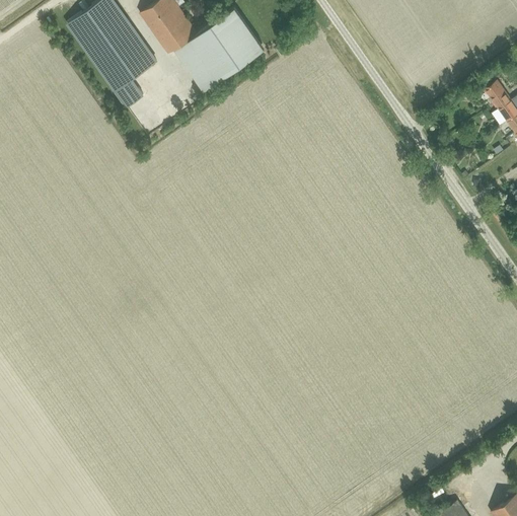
[(113,0),(100,0),(93,5),(95,7),(91,10),(86,2),(80,6),(86,13),(85,14),(83,12),(69,22),(71,24),(69,25),(128,109),(145,97),(133,81),(158,64),(113,0)]
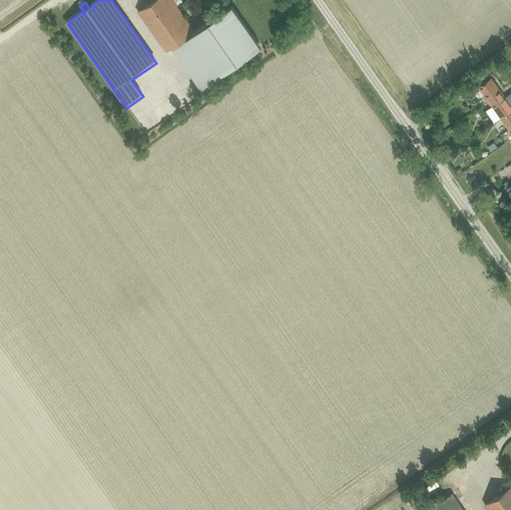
[(167,54),(195,34),(171,0),(160,0),(139,15),(167,54)]
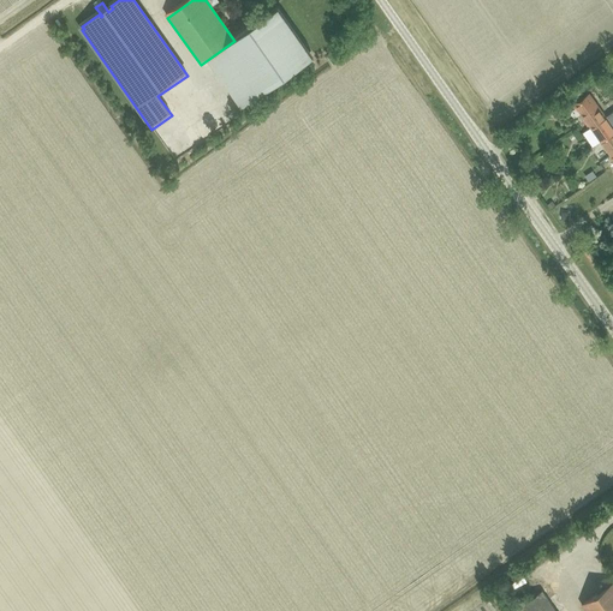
[(278,12),(227,48),(262,97),(313,61),(278,12)]
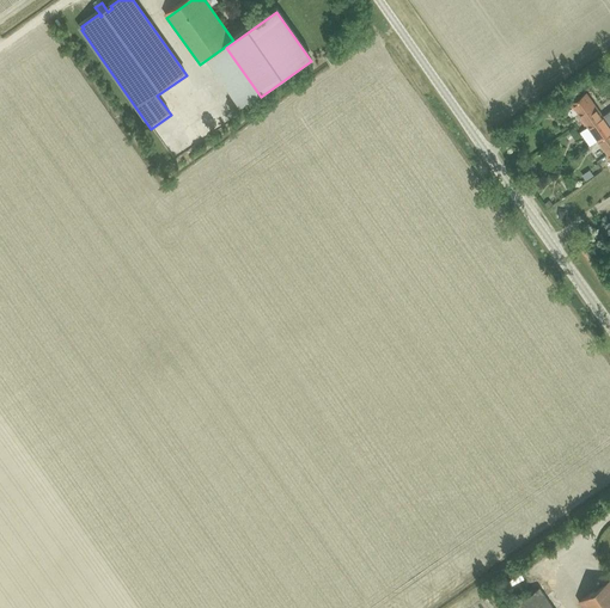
[(605,121),(595,106),(596,106),(589,97),(573,108),(580,117),(590,131),(605,121)]
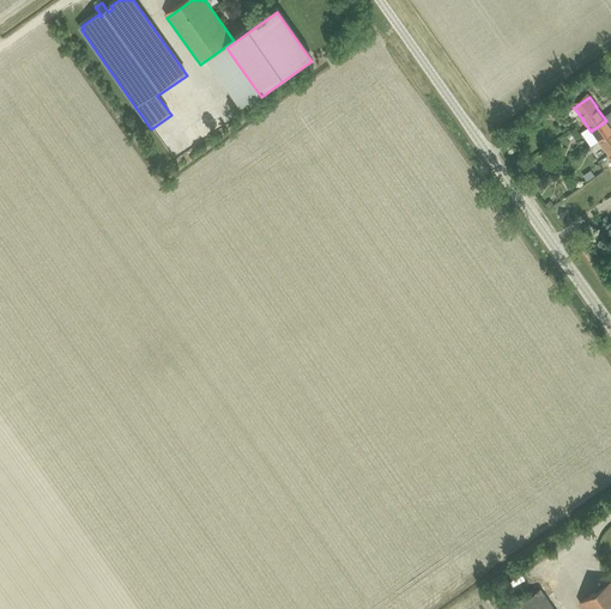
[(610,119),(606,121),(591,132),(600,145),(610,138),(610,119)]
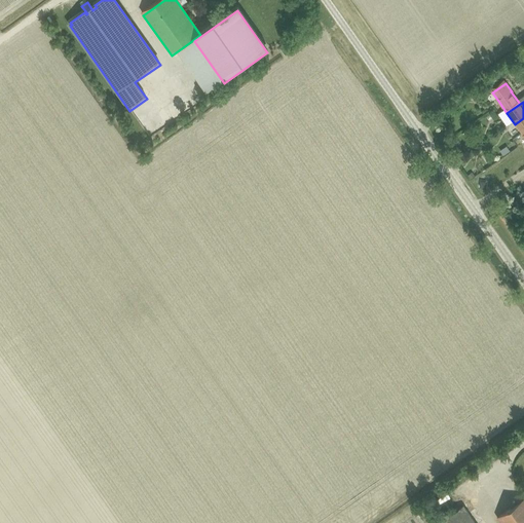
[(523,118),(515,124),(523,136),(523,118)]
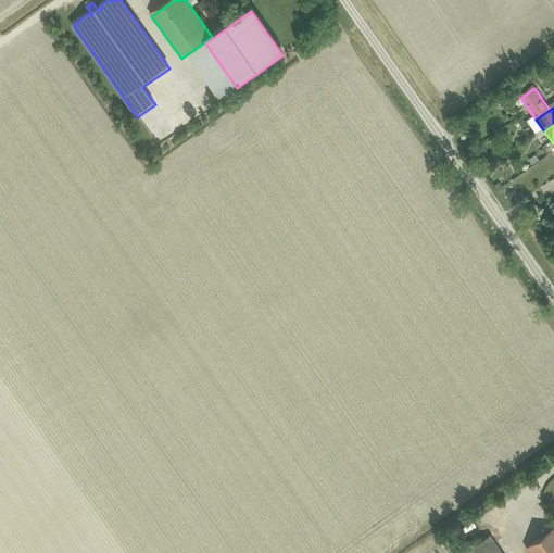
[(162,140),(175,133),(172,127),(160,135),(162,140)]
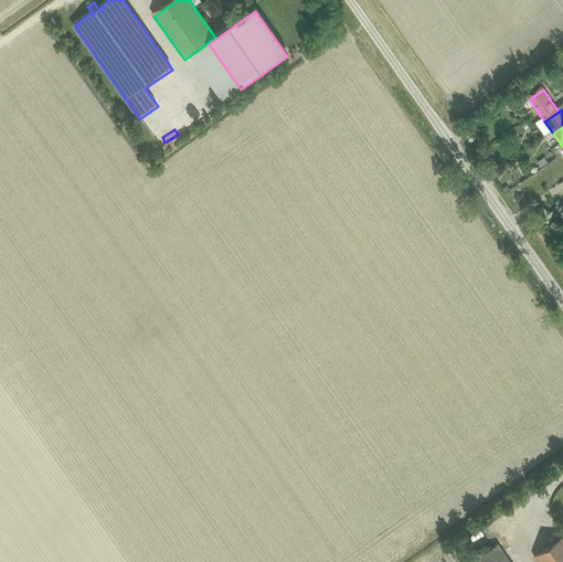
[(562,561),(562,541),(537,560),(538,561),(562,561)]
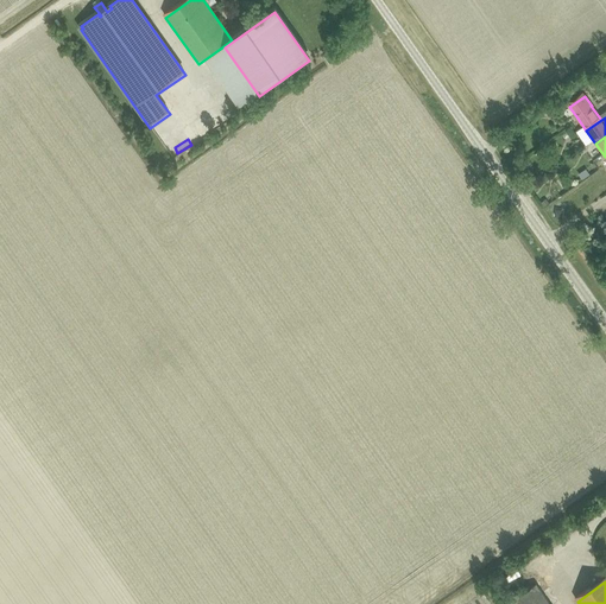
[(550,603),(540,587),(516,603),(550,603)]
